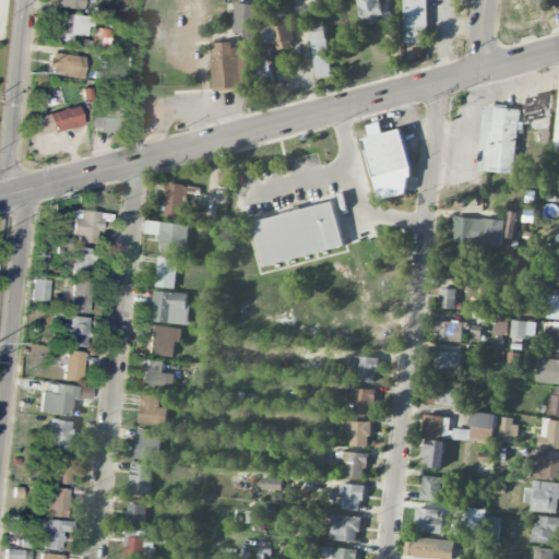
[(60,0),(60,10),(81,10),(81,0),(60,0)]
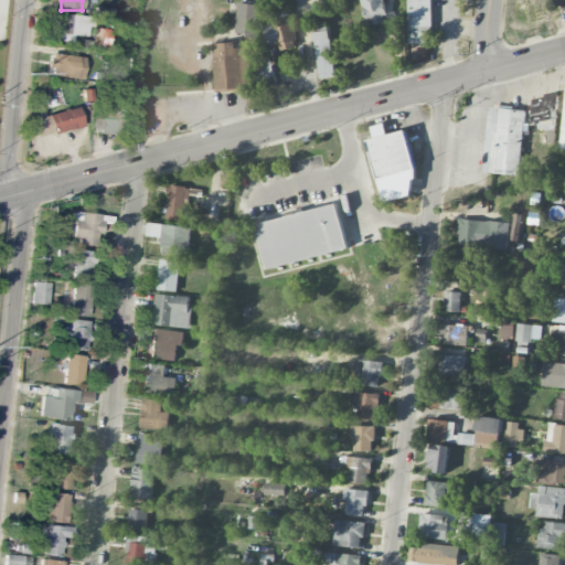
[(362,0),(368,24),(387,20),(382,0),(362,0)]
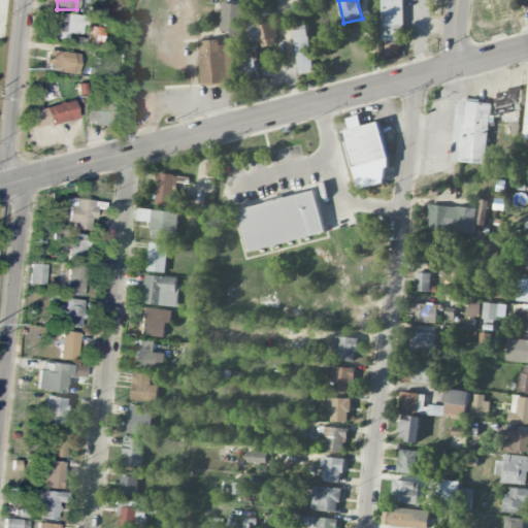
[(403,0),(381,0),(383,41),(404,40),(403,0)]
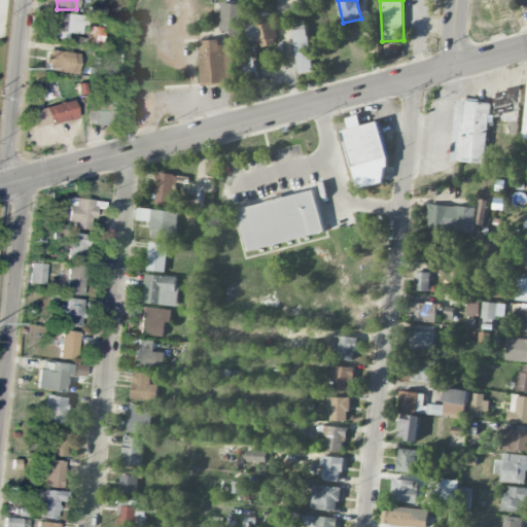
[(239,33),(240,4),(221,3),(220,32),(239,33)]
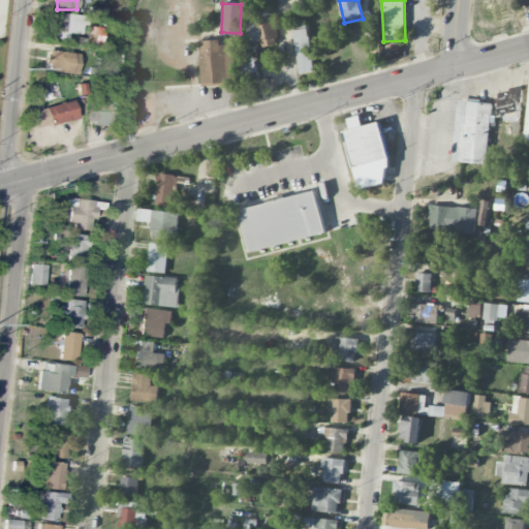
[(252,41),(260,40),(261,48),(278,44),(272,10),(247,16),(252,41)]
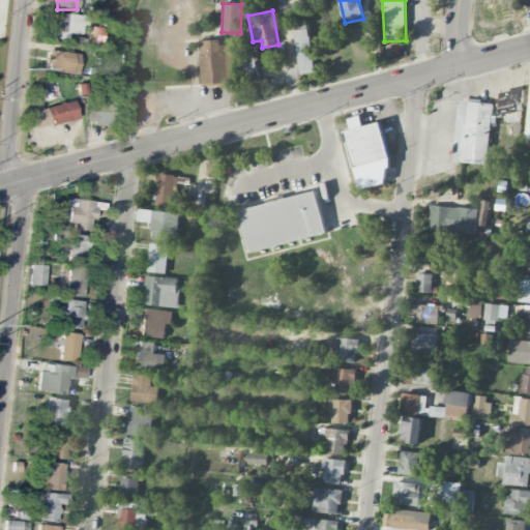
[(87,25),(87,16),(57,15),(56,32),(65,33),(82,34),(83,25),(87,25)]
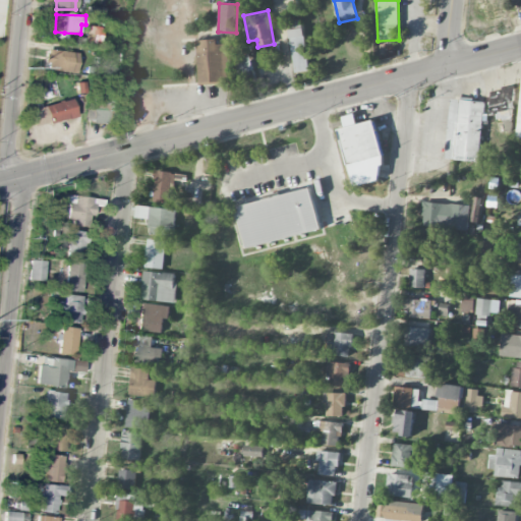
[(309,70),(301,19),(287,21),(295,72),(309,70)]
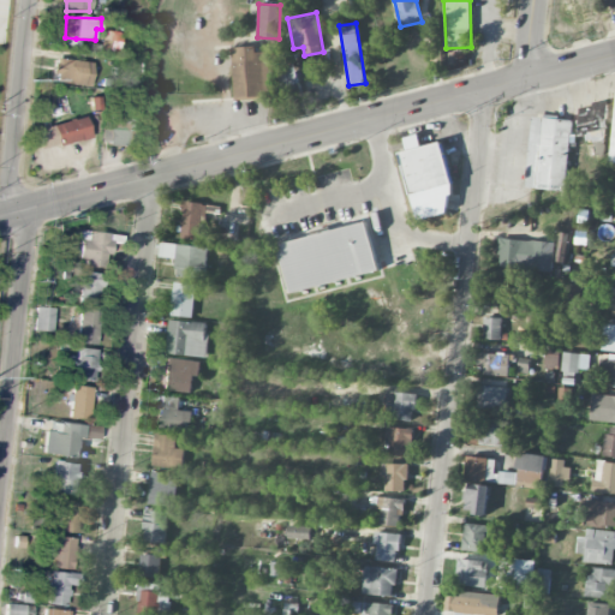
[(274,52),(257,52),(257,47),(234,47),(236,97),(275,96),(274,52)]
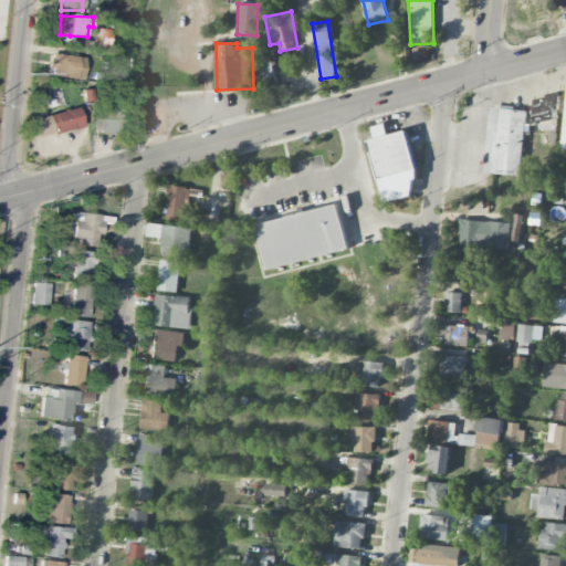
[(83,80),(85,58),(51,55),(49,77),(83,80)]
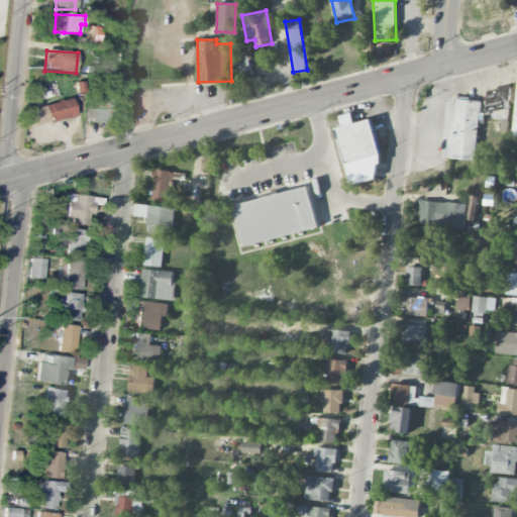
[(252,81),(248,56),(235,58),(239,83),(252,81)]
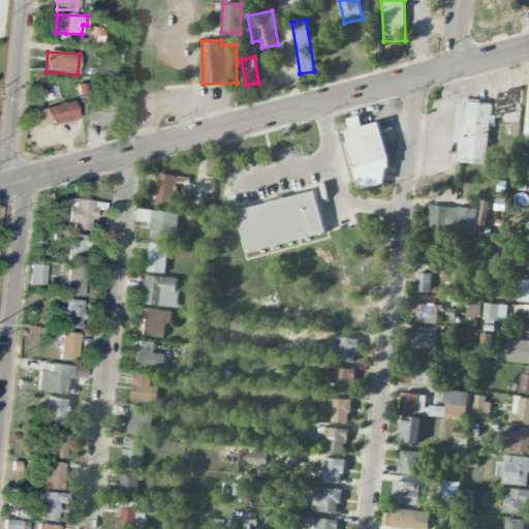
[(522,114),(522,91),(498,90),(498,113),(522,114)]
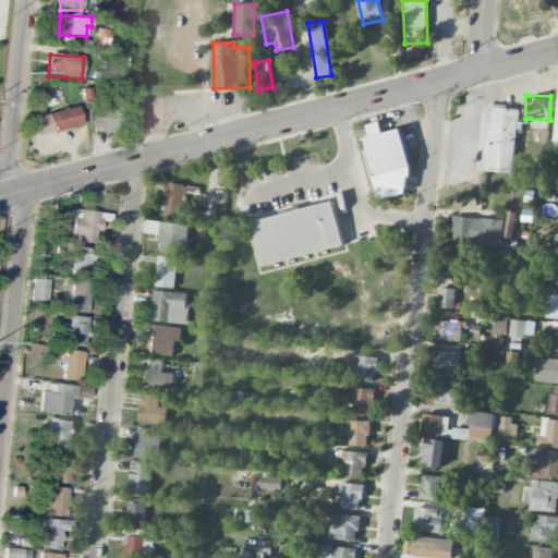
[(98,133),(121,134),(122,99),(100,98),(98,133)]
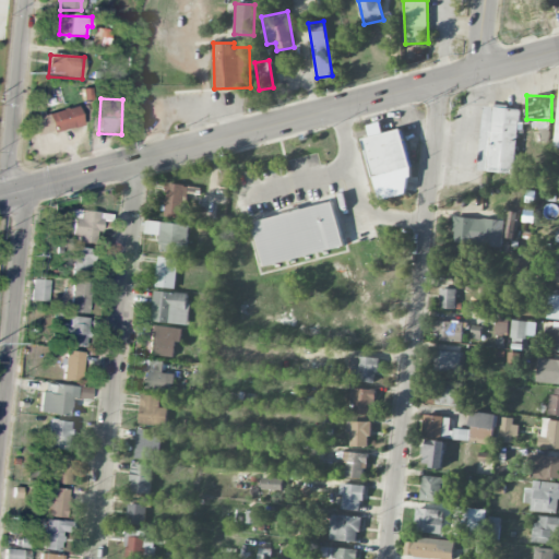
[(478,170),(513,175),(520,109),(485,106),(478,170)]
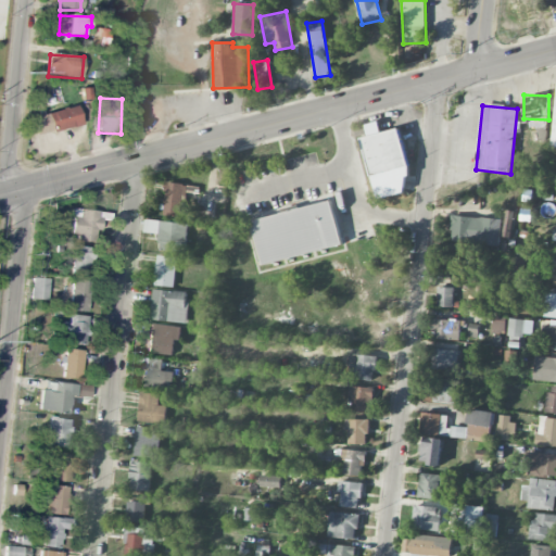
[(51,133),(81,125),(77,106),(47,113),(51,133)]
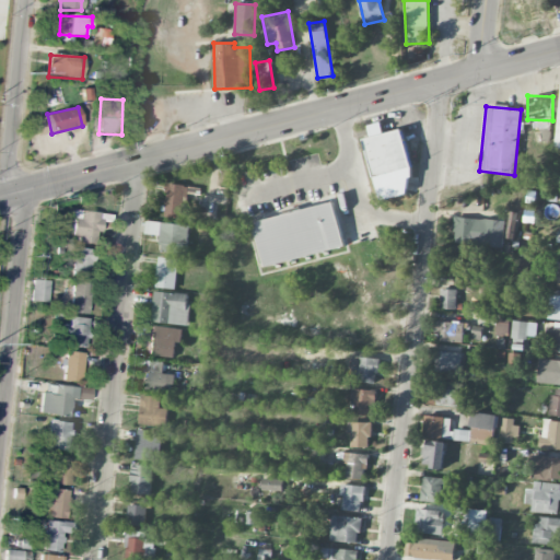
[(371,137),(384,133),(382,123),(369,126),(371,137)]
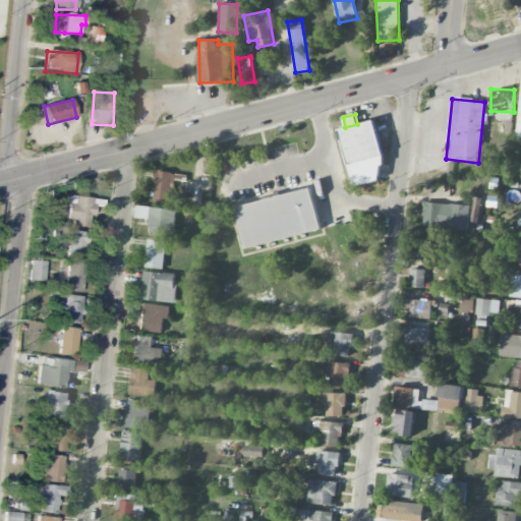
[(384,157),(374,120),(339,129),(348,165),(384,157)]
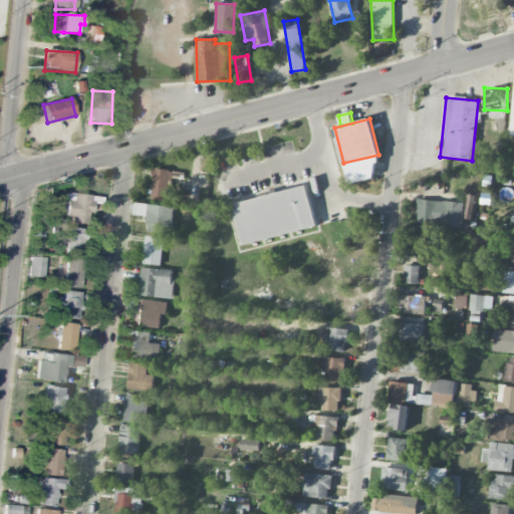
[(152,198),(176,199),(177,171),(154,169),(152,198)]
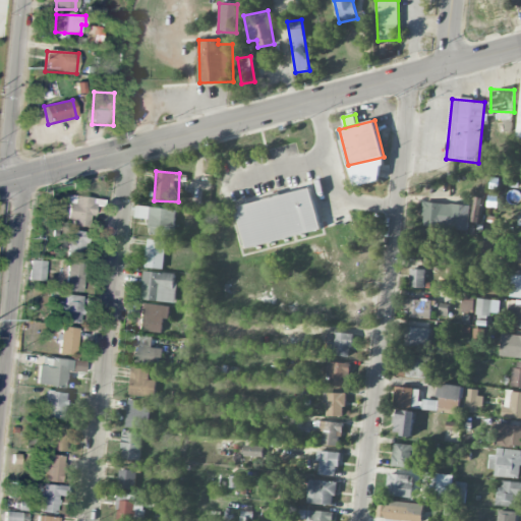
[(245,248),(322,231),(311,188),(236,207),(245,248)]
